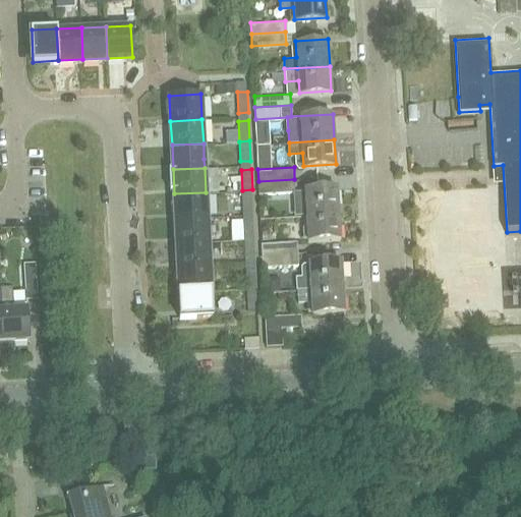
[(295,190),(294,179),(258,181),(258,192),(295,190)]
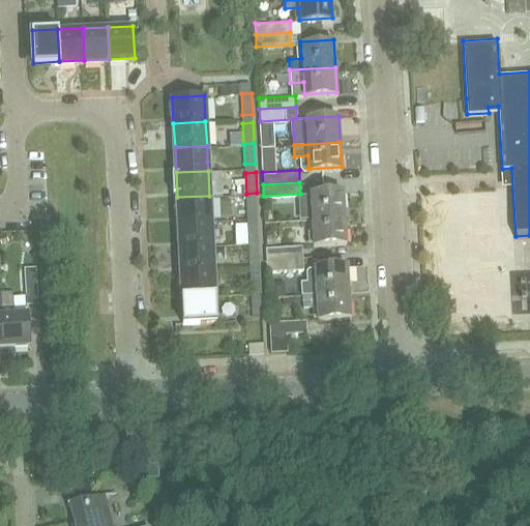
[(312,220),(345,217),(343,190),(310,192),(312,217),(312,220)]
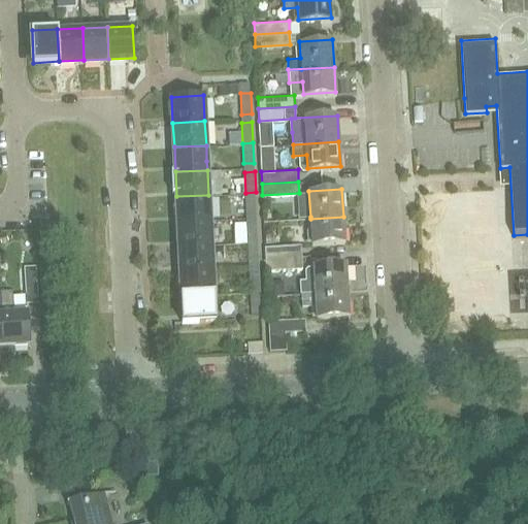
[(246,218),(257,217),(256,192),(245,193),(246,218)]
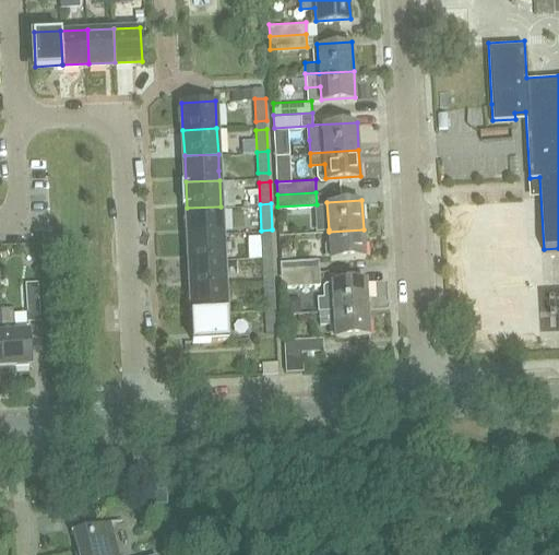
[(189,234),(223,233),(221,207),(187,208),(189,234)]
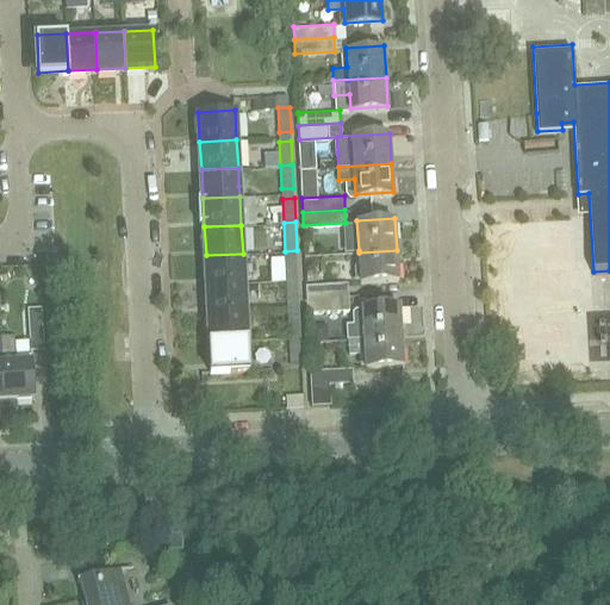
[(285,251),(286,280),(298,279),(297,250),(285,251)]
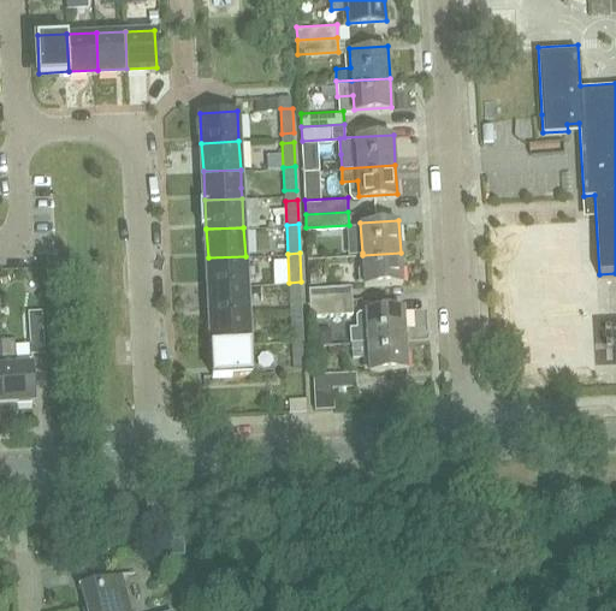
[(401,253),(362,255),(363,284),(402,282),(401,253)]
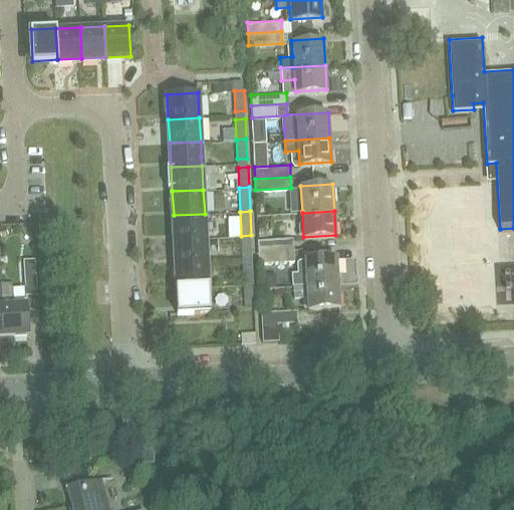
[(205,214),(174,215),(175,239),(206,238),(205,214)]
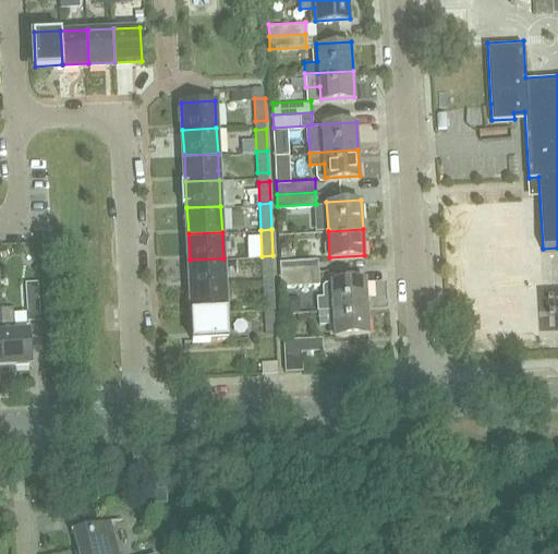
[(273,255),(262,256),(263,278),(274,277),(273,255)]
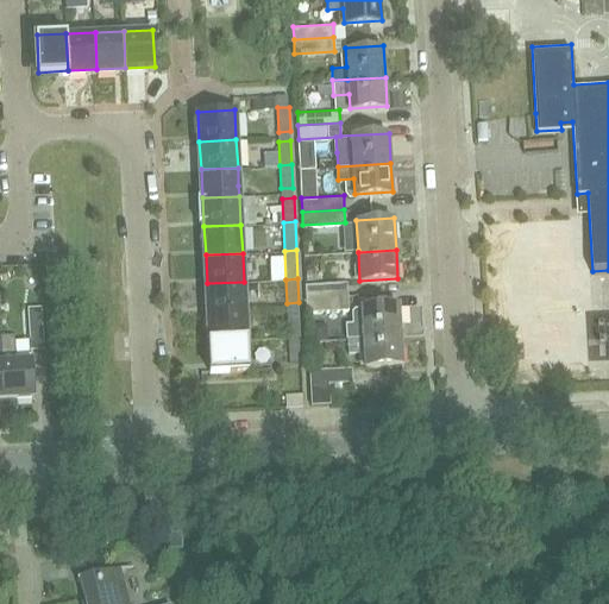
[(306,283),(306,296),(349,295),(347,281),(306,283)]
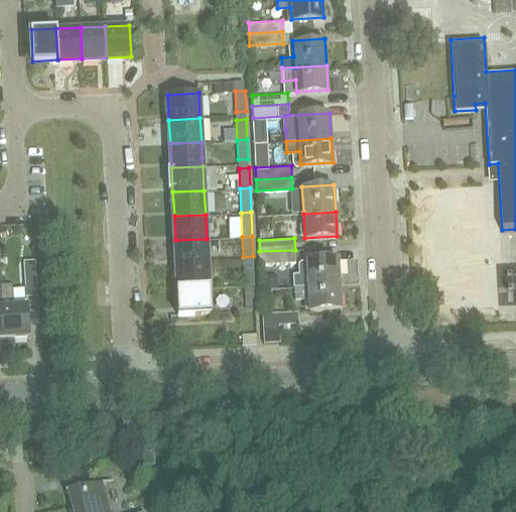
[(207,239),(175,240),(176,264),(208,263),(207,239)]
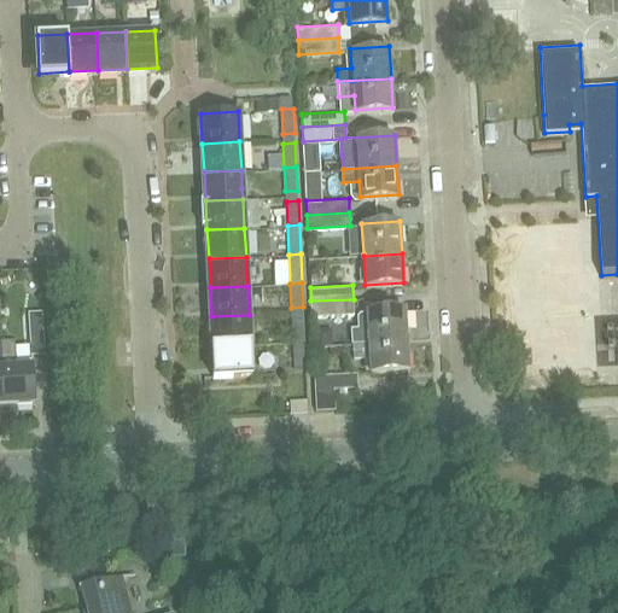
[(355,313),(354,299),(310,301),(312,315),(355,313)]
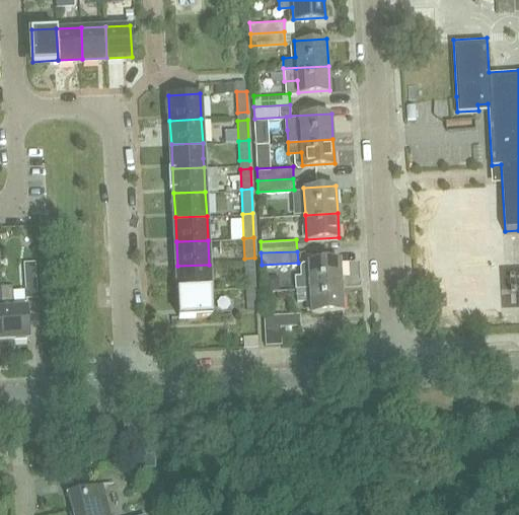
[(35,260),(23,261),(25,296),(38,295),(35,260)]
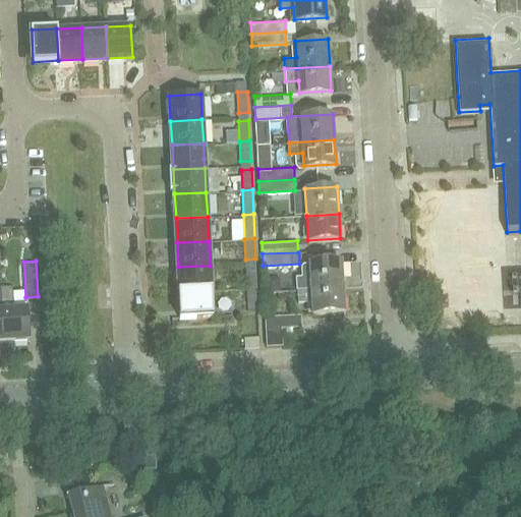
[(296,275),(297,289),(343,287),(341,261),(304,263),(302,265),(303,275),(296,275)]
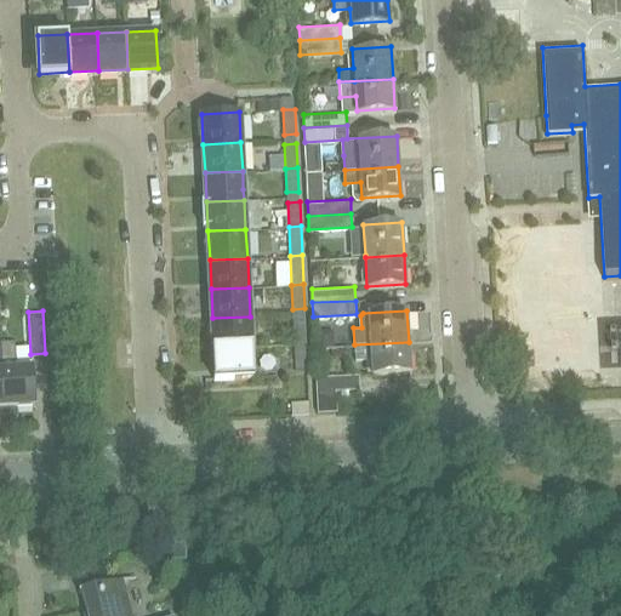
[(250,317),(212,318),(215,347),(252,346),(250,317)]
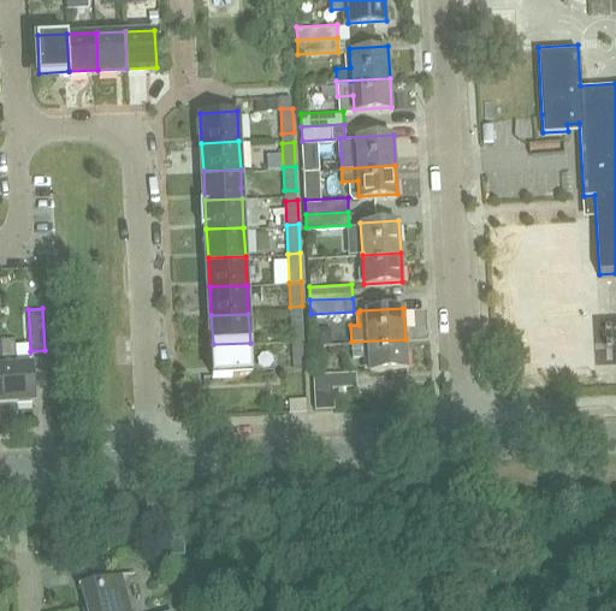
[(290,316),(291,340),(304,339),(303,315),(290,316)]
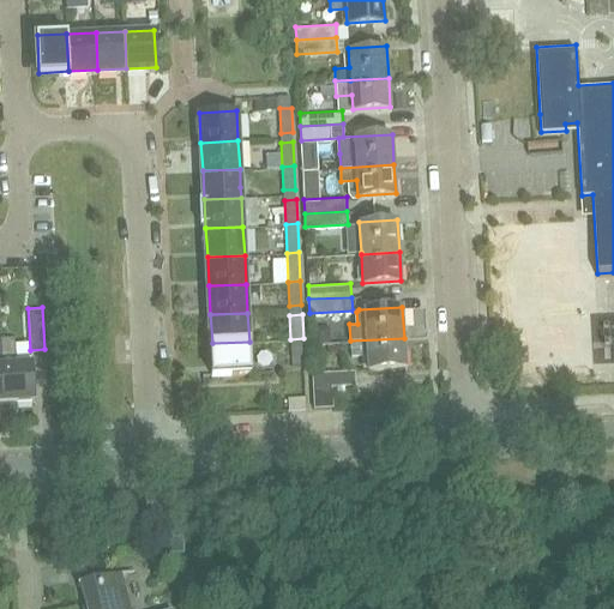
[(0,337),(4,401),(35,399),(32,361),(16,362),(14,336),(0,337)]
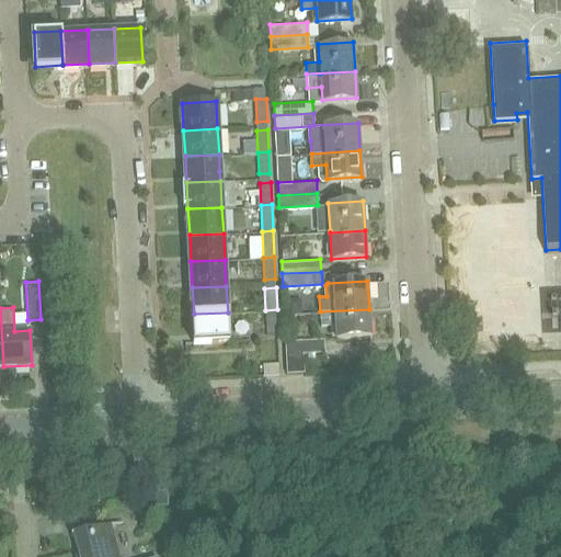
[(265,310),(267,332),(278,331),(277,309),(265,310)]
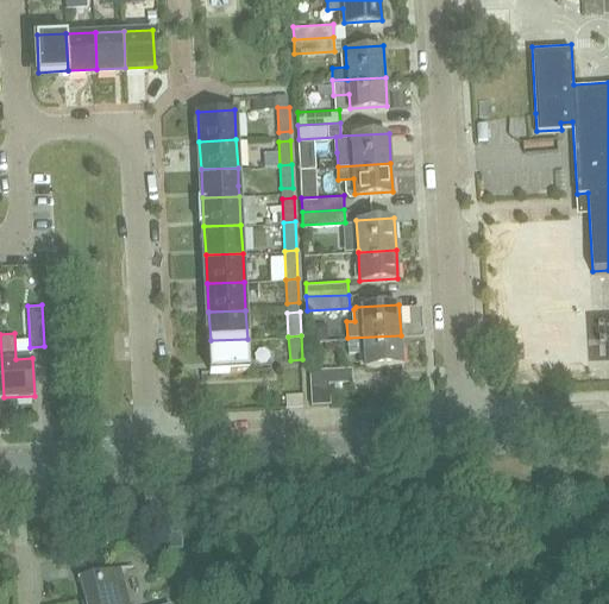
[(401,335),(347,338),(349,350),(364,348),(364,365),(402,363),(401,335)]
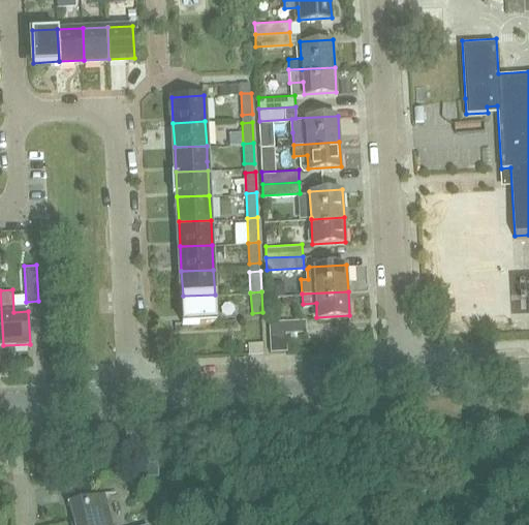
[(215,295),(183,296),(184,321),(216,319),(215,295)]
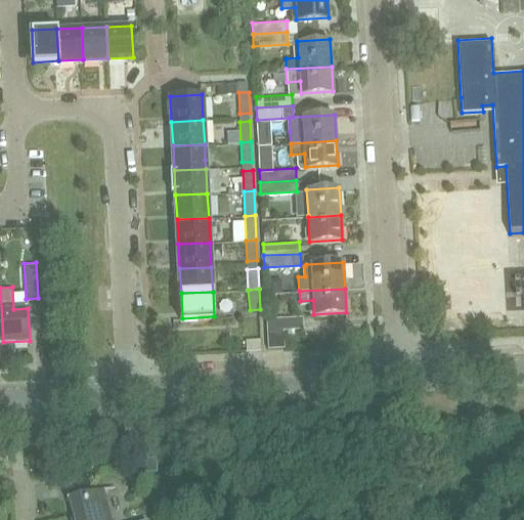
[(303,315),(266,317),(267,329),(304,327),(303,315)]
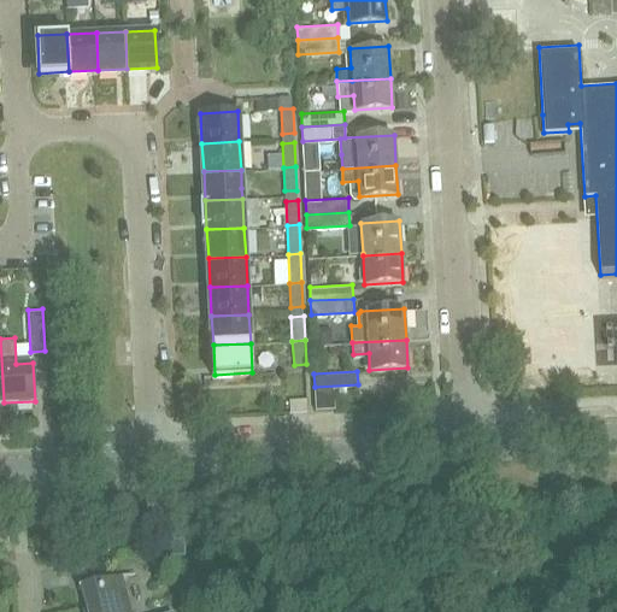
[(131,611),(122,572),(109,576),(104,560),(76,568),(81,583),(78,583),(84,611),(131,611)]
